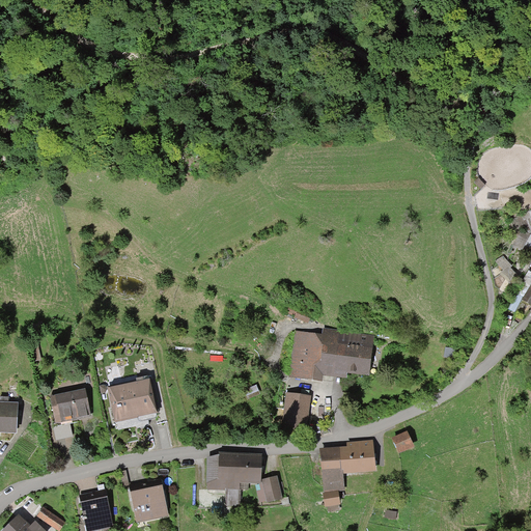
[(500,261),(510,281),(518,278),(507,257),(500,261)]
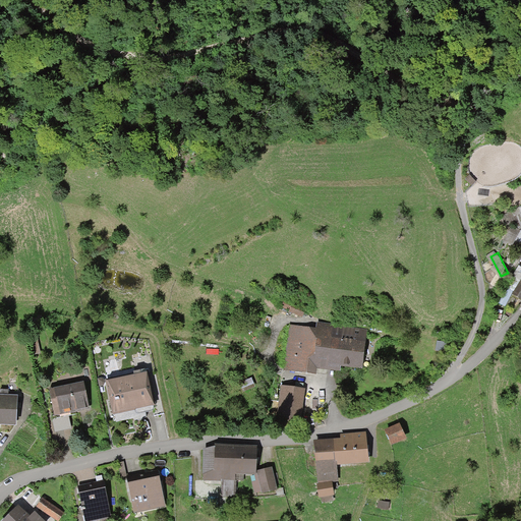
[(520,270),(511,287),(517,290),(520,283),(520,270)]
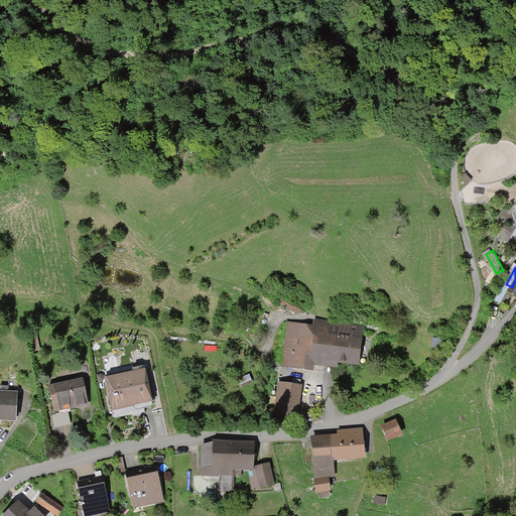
[(315,364),(360,369),(365,326),(313,319),(313,325),(288,321),(283,368),(315,371),(315,364)]
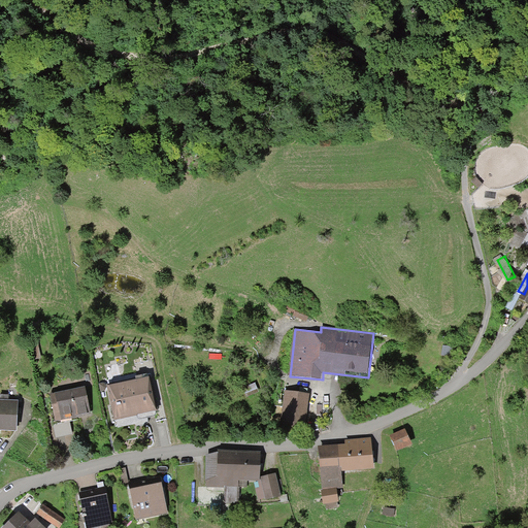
[(114,418),(155,408),(147,376),(107,386),(114,418)]
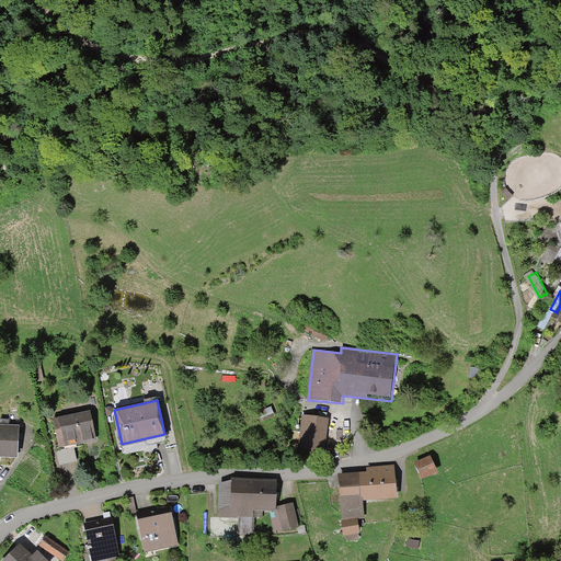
[(60,445),(98,436),(92,410),(55,418),(60,445)]
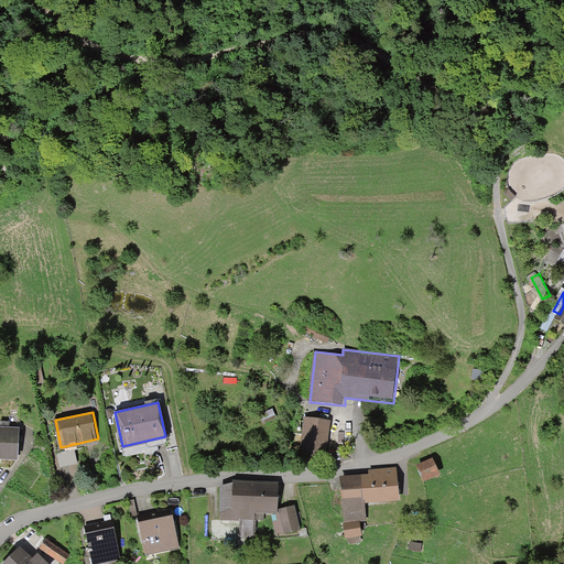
[(304,416),(300,454),(326,457),(331,419),(304,416)]
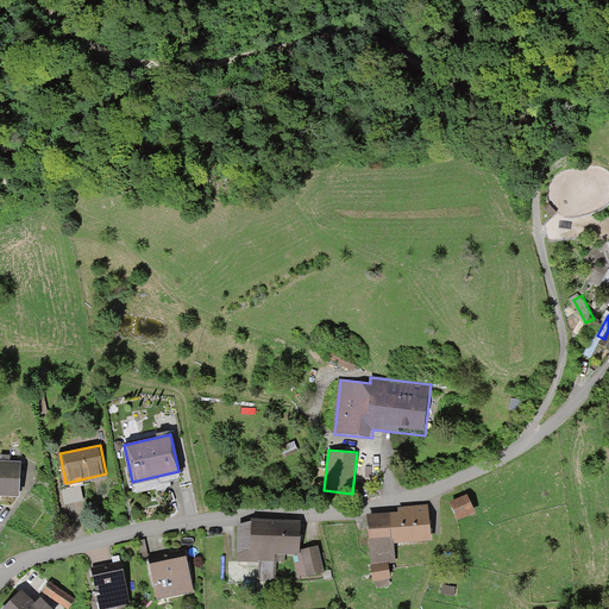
[(0,495),(19,497),(22,463),(0,460),(0,495)]
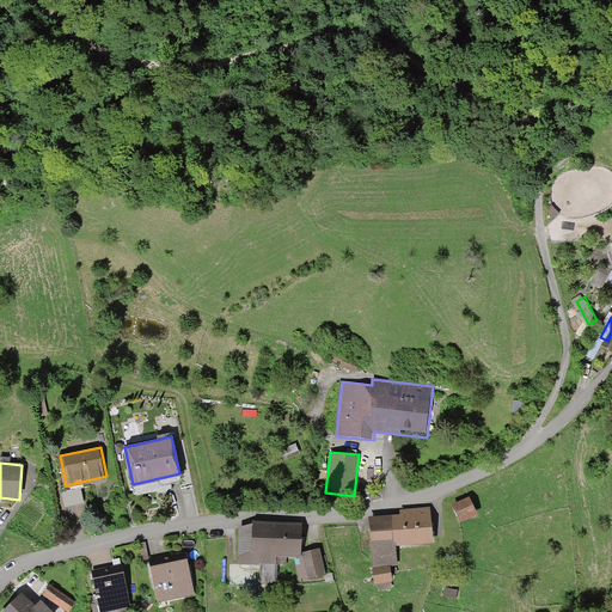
[(65,490),(67,505),(86,501),(84,487),(65,490)]
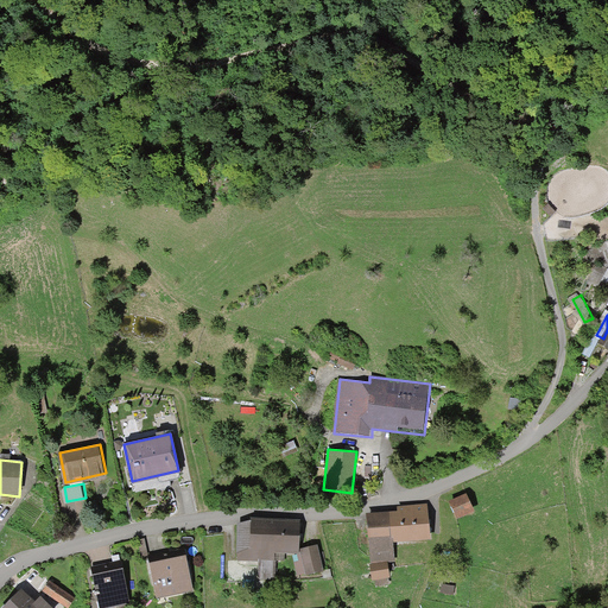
[(450,505),(460,523),(475,514),(466,496),(450,505)]
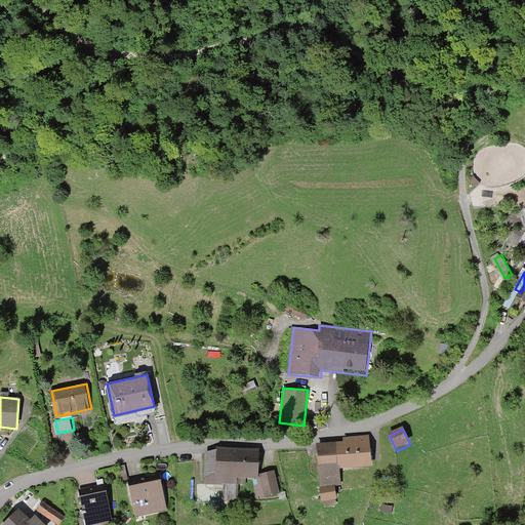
[(371,467),(370,437),(353,438),(345,438),(345,444),(341,444),(318,445),(320,488),(335,486),(341,486),(340,469),(371,467)]
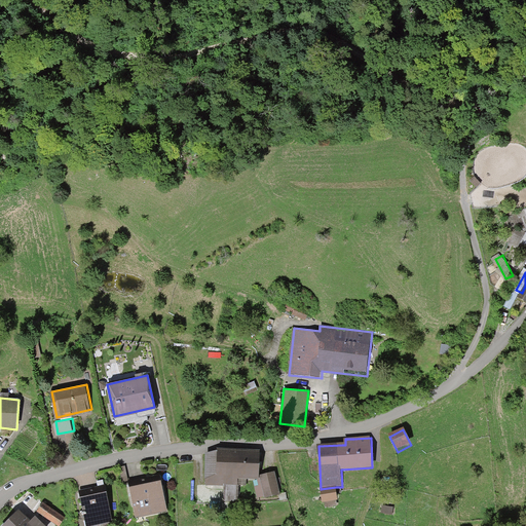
[(233,481),(258,481),(260,452),(218,450),(205,455),(205,485),(232,487),(233,481)]
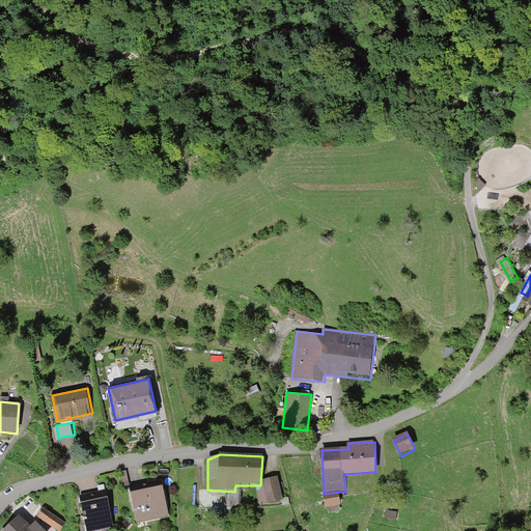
[(282,500),(279,478),(264,479),(268,502),(282,500)]
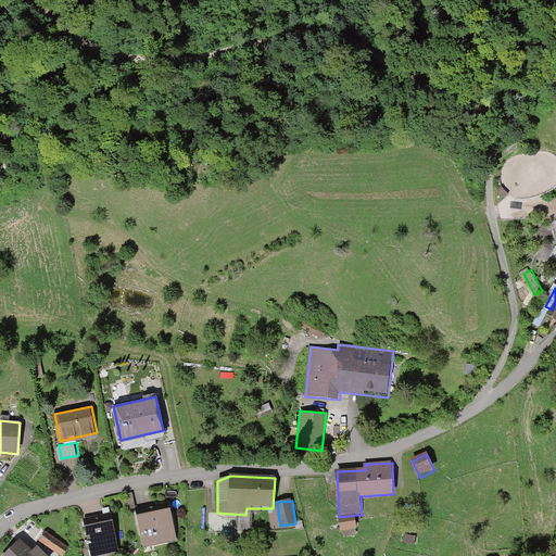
[(144,548),(178,542),(171,503),(137,510),(144,548)]
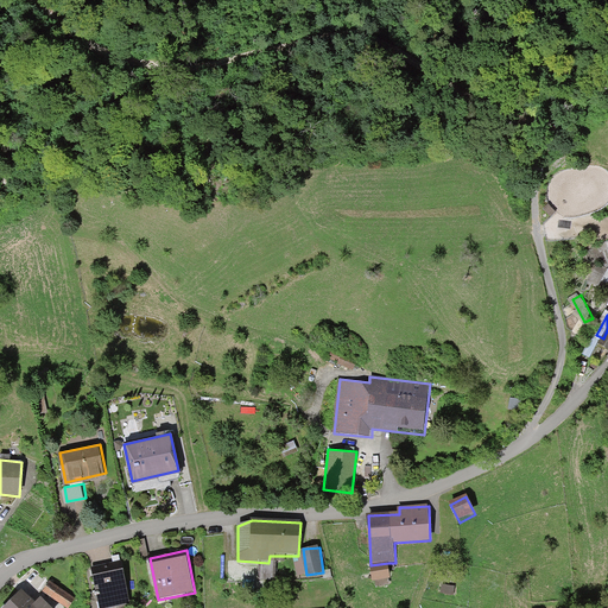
[(100,607),(106,607),(131,603),(120,559),(90,567),(100,607)]
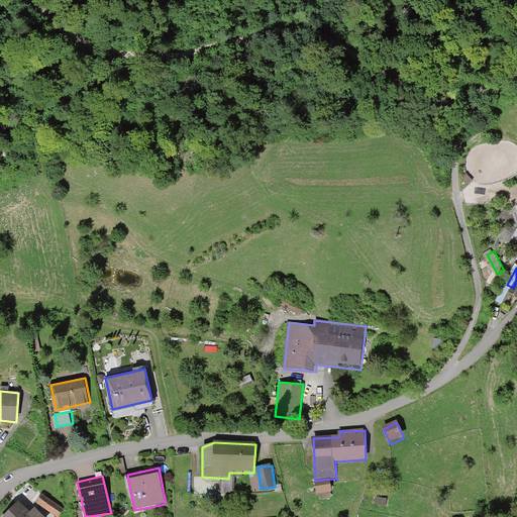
[(317,496),(332,494),(330,479),(315,481),(317,496)]
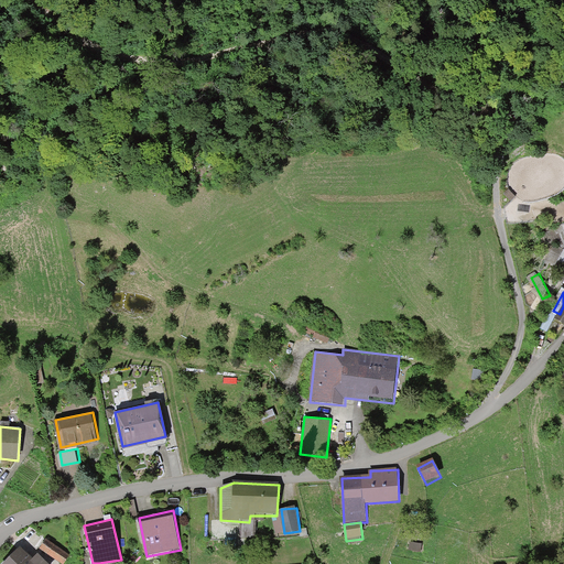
[(63,563),(65,563),(72,555),(47,540),(41,550),(63,563)]
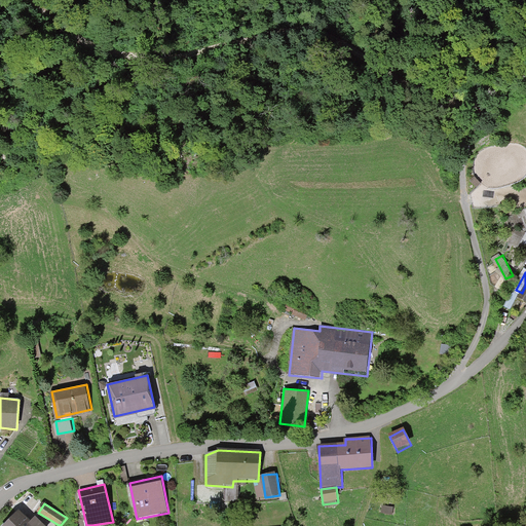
[(46,525),(37,517),(33,521),(21,510),(4,525),(46,525)]
